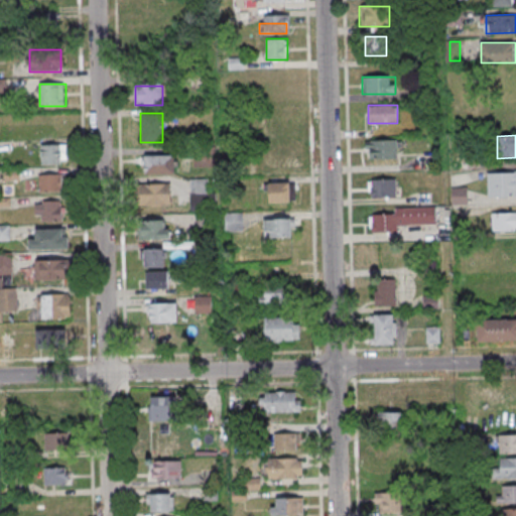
[(370,139),(370,158),(400,158),(400,139),(370,139)]
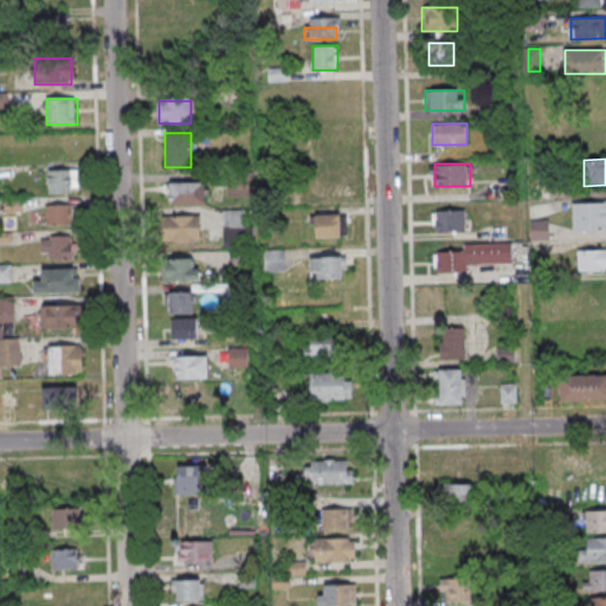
[(77,169),(47,169),(47,193),(77,193),(77,169)]
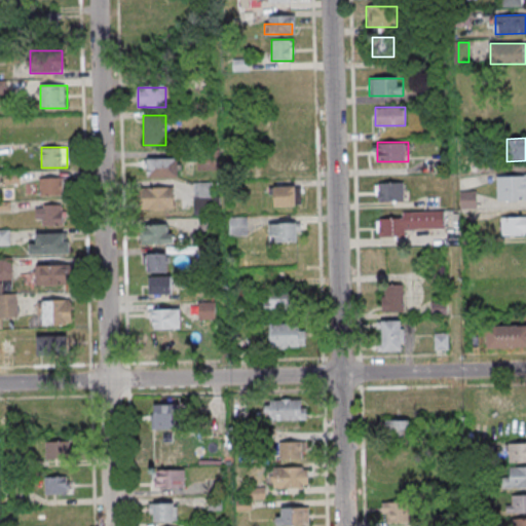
[(301,150),(272,150),(272,171),(301,171),(301,150)]
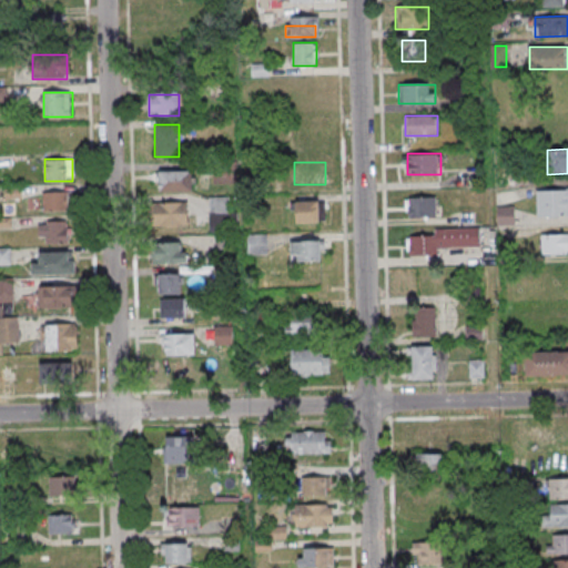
[(158,171),(158,191),(192,191),(192,171),(158,171)]
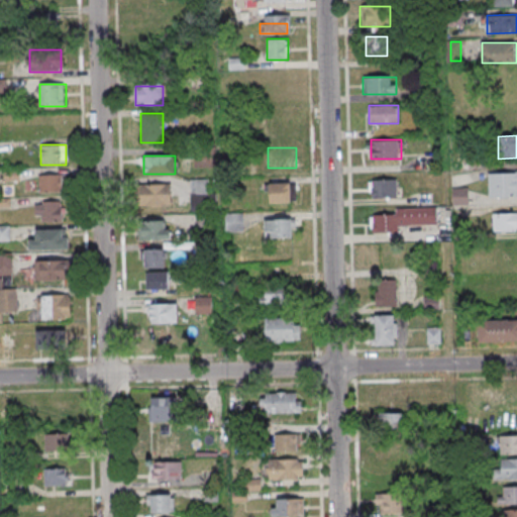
[(516,171),(488,172),(488,197),(516,197),(516,171)]
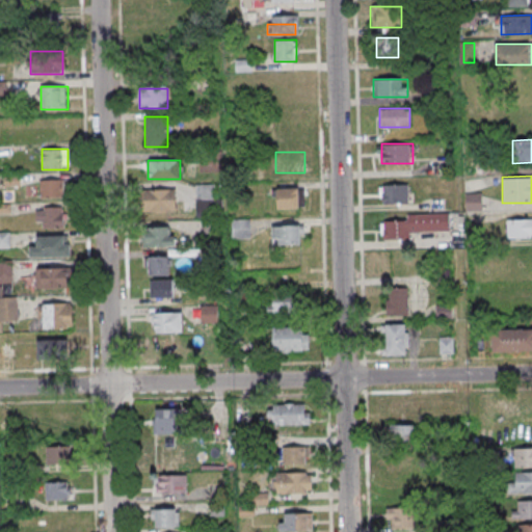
[(64,179),(40,179),(40,197),(64,197),(64,179)]
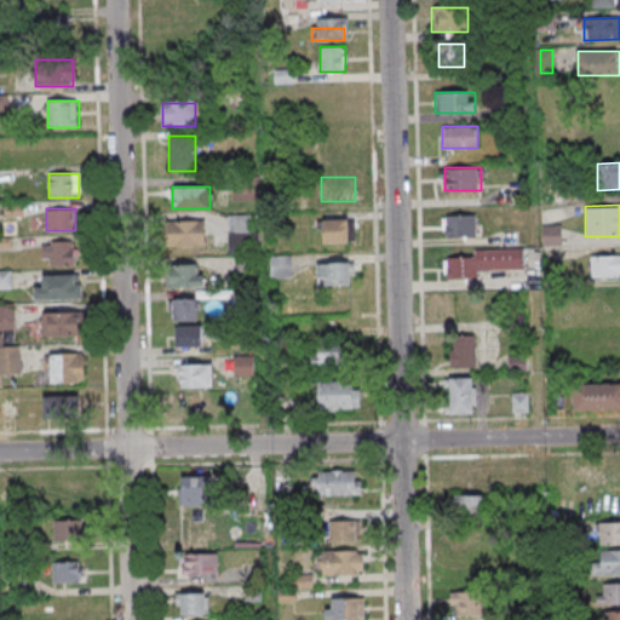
[(476,214),(442,214),(442,237),(476,237),(476,214)]
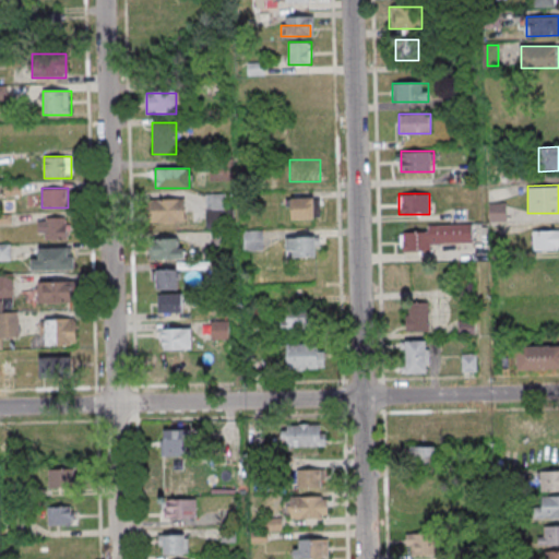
[(226,194),(205,194),(205,232),(213,232),(214,251),(223,251),(223,230),(234,230),(234,211),(226,211),(226,194)]
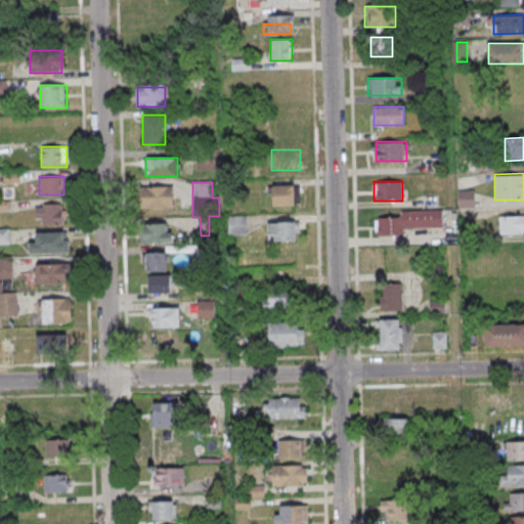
[(297,185),(269,185),(269,205),(297,205),(297,185)]
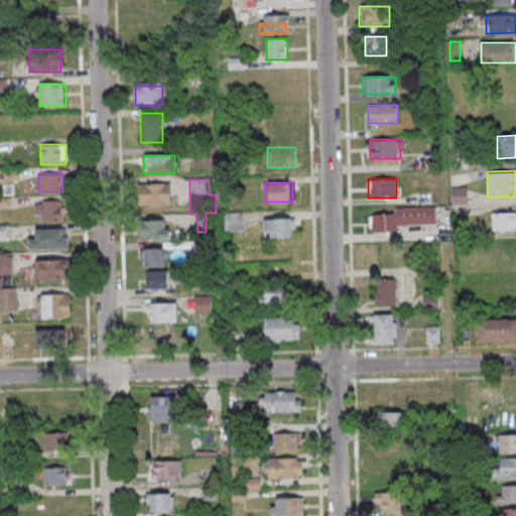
[(170,183),(139,183),(139,205),(170,205),(170,183)]
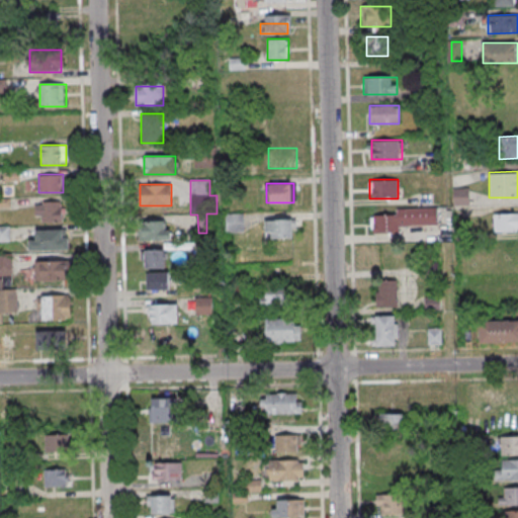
[(468,204),(468,188),(454,188),(454,204),(468,204)]
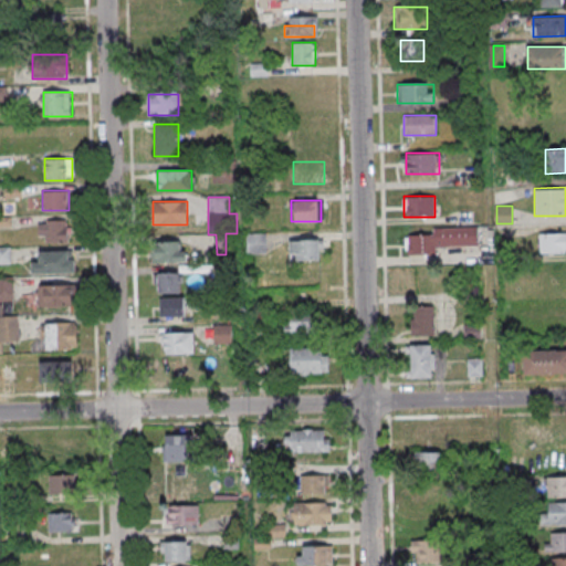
[(39,220),(39,242),(69,242),(69,220),(39,220)]
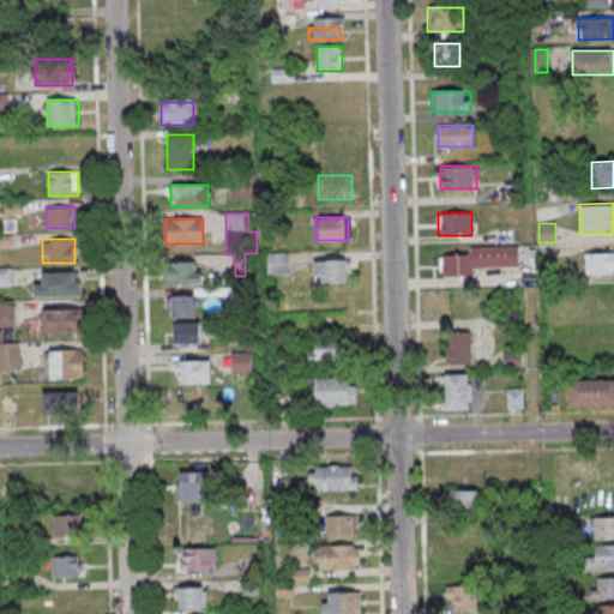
[(474,269),(519,268),(519,246),(469,247),(469,254),(439,256),(439,277),(474,276),(474,269)]
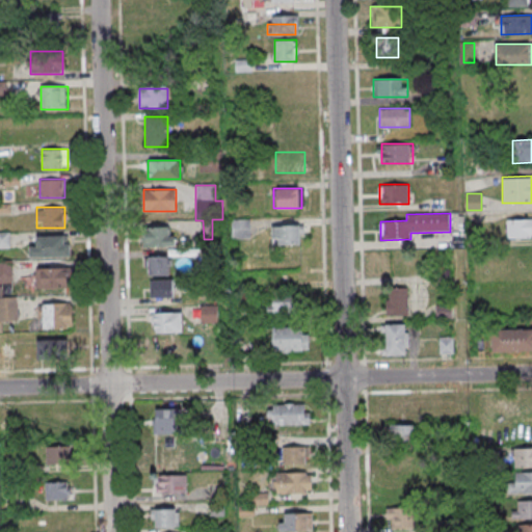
[(531,238),(531,218),(507,219),(507,238),(531,238)]
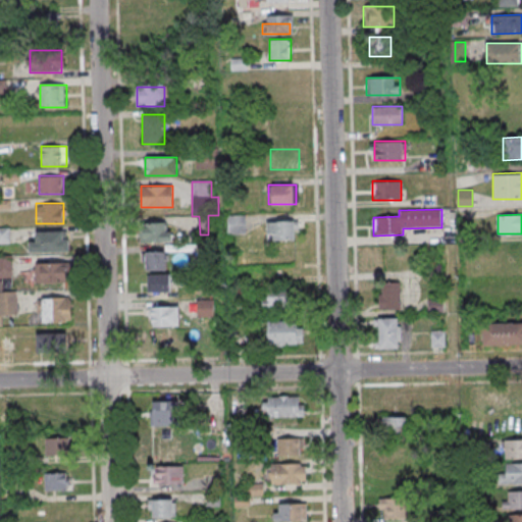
[(246,217),(228,217),(228,233),(246,233),(246,217)]
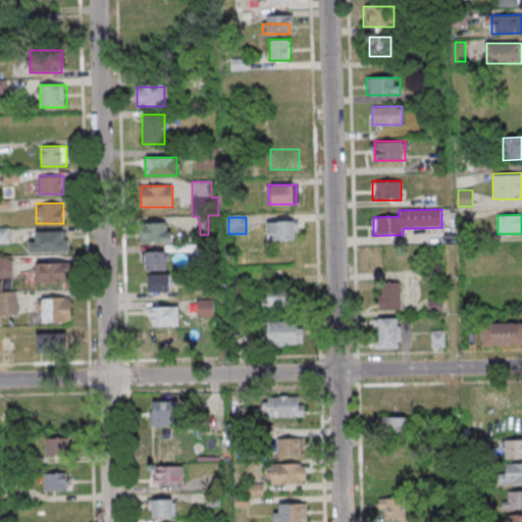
[(265,240),(296,240),(296,220),(265,220),(265,240)]
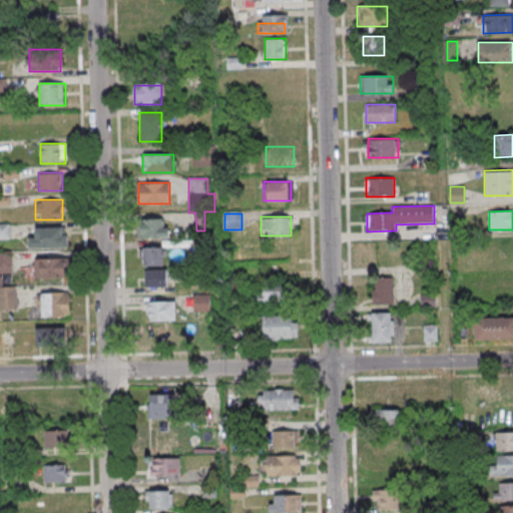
[(136,239),(166,239),(166,219),(136,219),(136,239)]
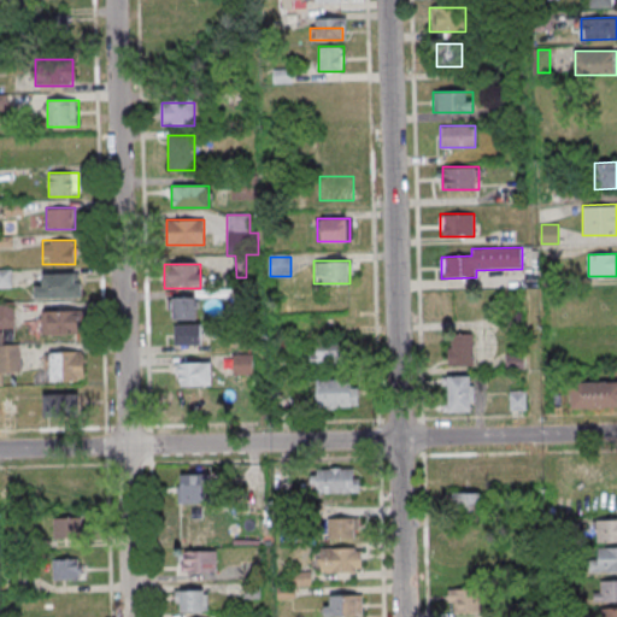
[(35,286),(35,298),(82,298),(82,274),(42,274),(42,286),(35,286)]
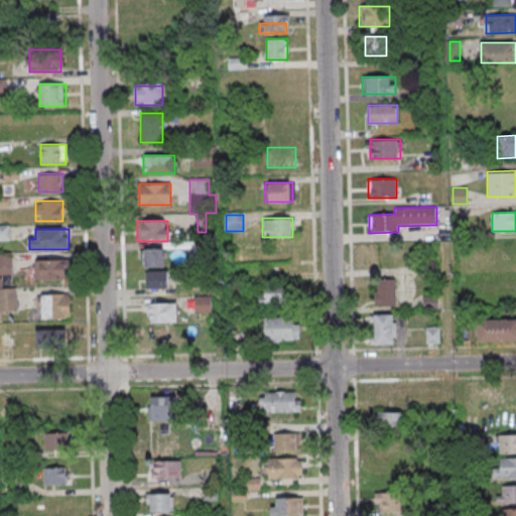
[(196,254),(206,255),(207,240),(198,239),(196,254)]
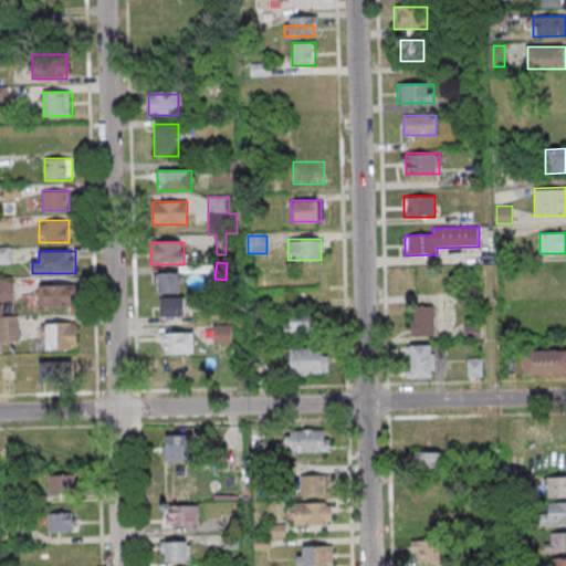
[(157,273),(157,294),(181,294),(181,273),(157,273)]
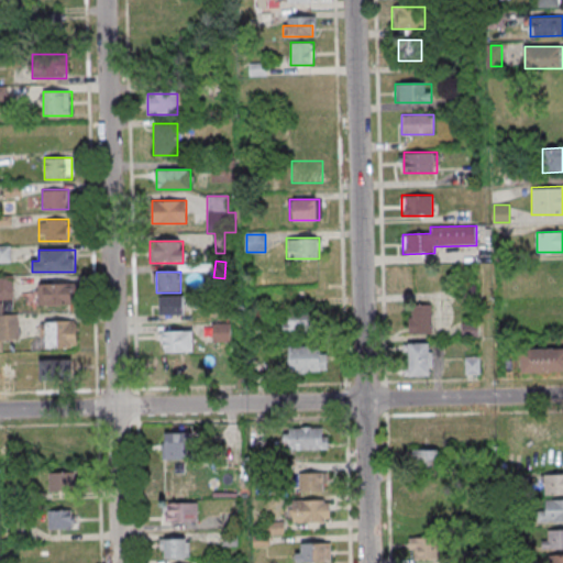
[(39,310),(75,310),(75,283),(39,283),(39,310)]
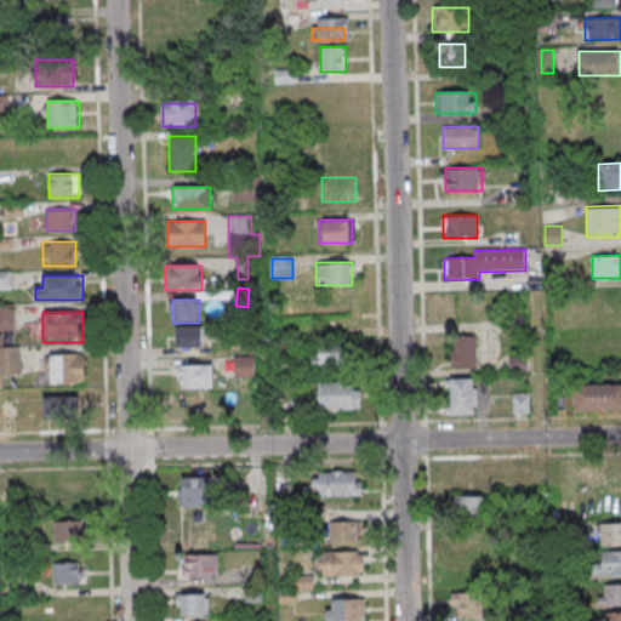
[(175,328),(175,348),(203,348),(203,328),(175,328)]
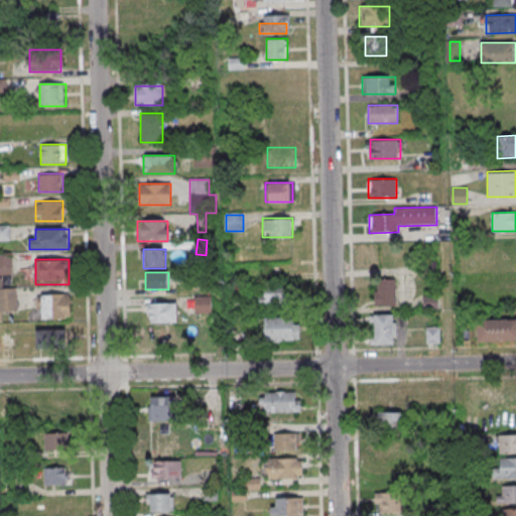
[(375,306),(395,306),(395,279),(375,279),(375,306)]
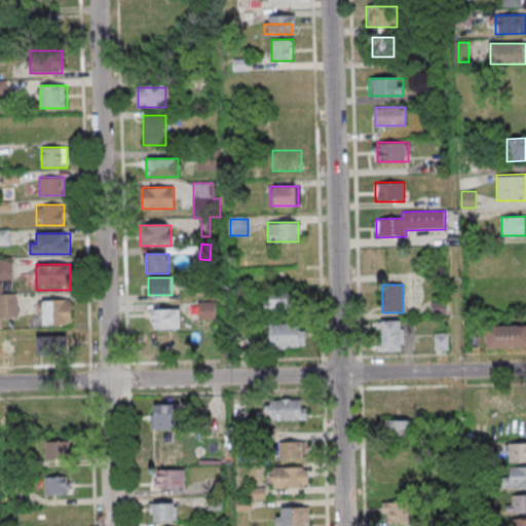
[(299,289),(264,289),(264,309),(299,309),(299,289)]
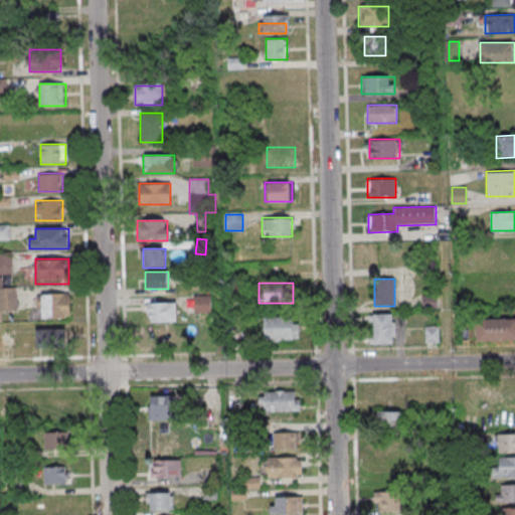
[(17,288),(2,288),(2,311),(17,311),(17,288)]
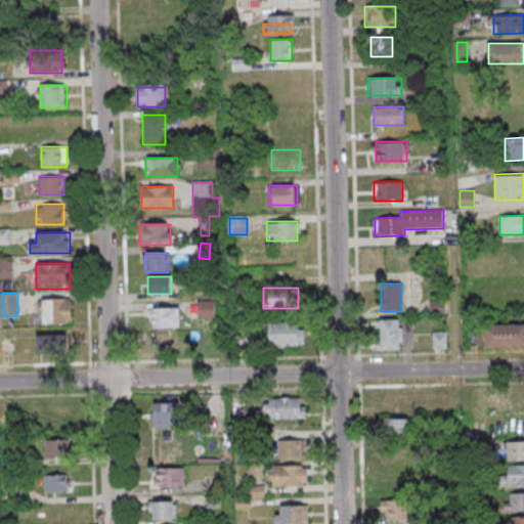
[(42,323),(73,323),(73,299),(42,299),(42,323)]
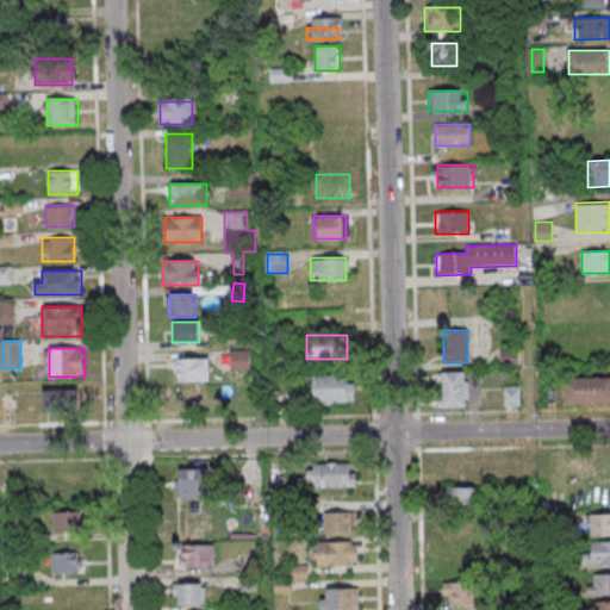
[(250,372),(250,352),(231,352),(231,372),(250,372)]
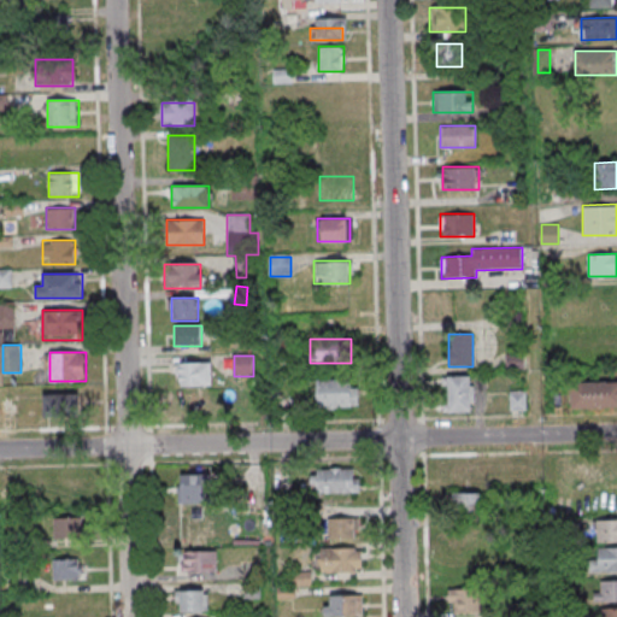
[(212,363),(177,363),(177,386),(212,386),(212,363)]
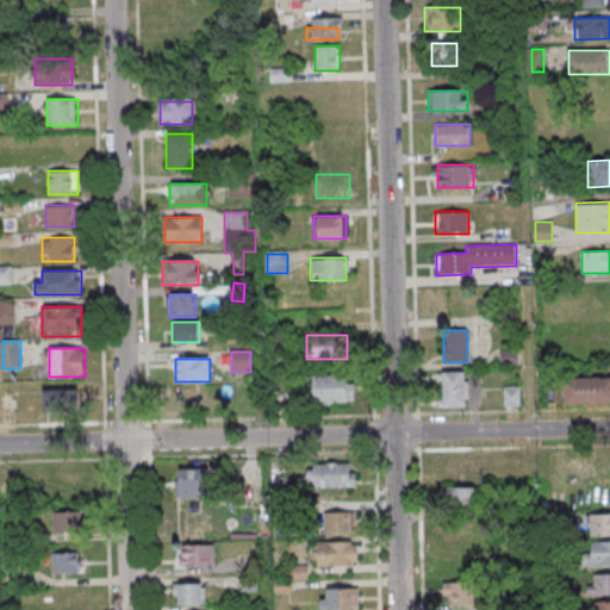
[(466,372),(441,372),(441,408),(466,408),(466,372)]
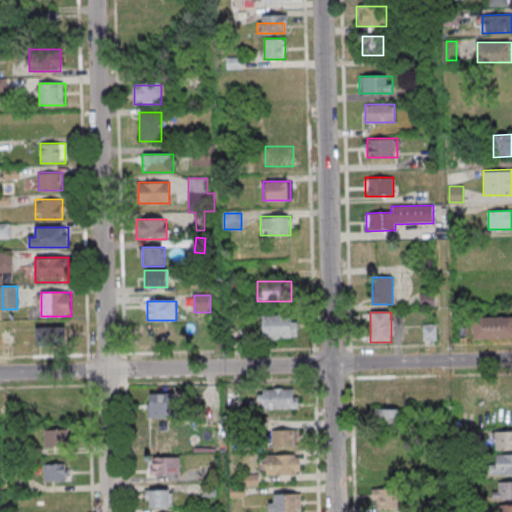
[(262,316),(262,339),(296,339),(296,316),(262,316)]
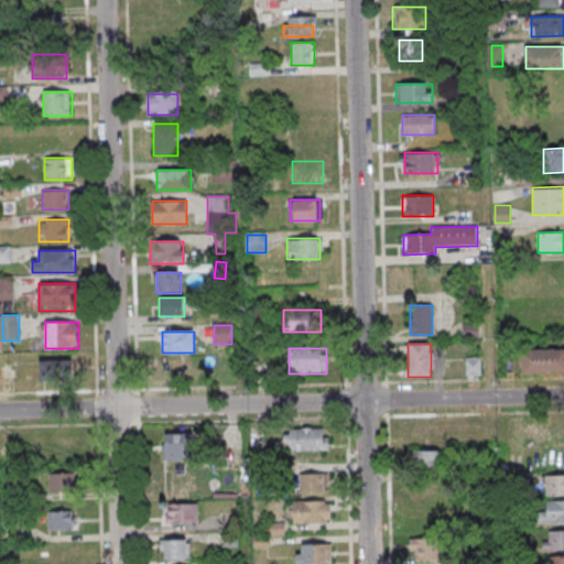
[(563,371),(563,348),(522,349),(522,372),(563,371)]
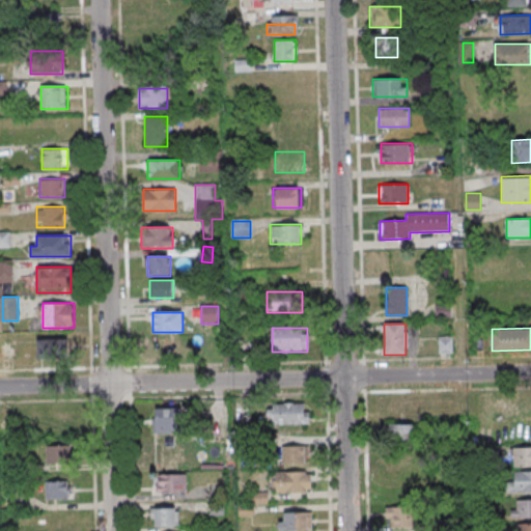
[(185,337),(147,337),(147,359),(185,359),(185,337)]
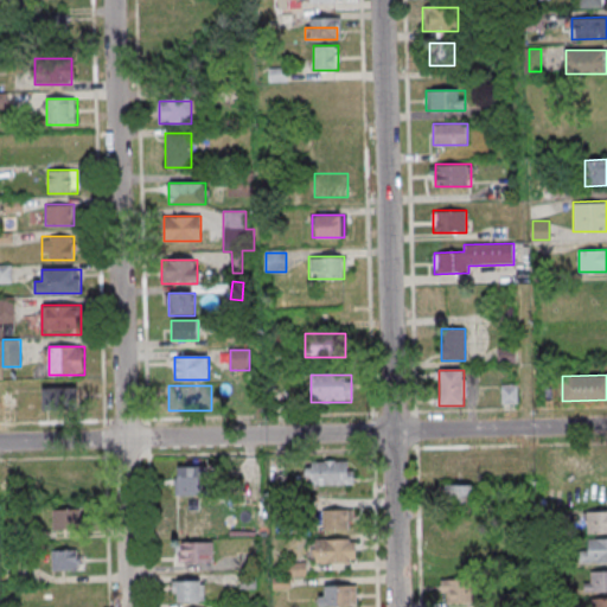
[(517,403),(517,385),(503,385),(503,403),(517,403)]
